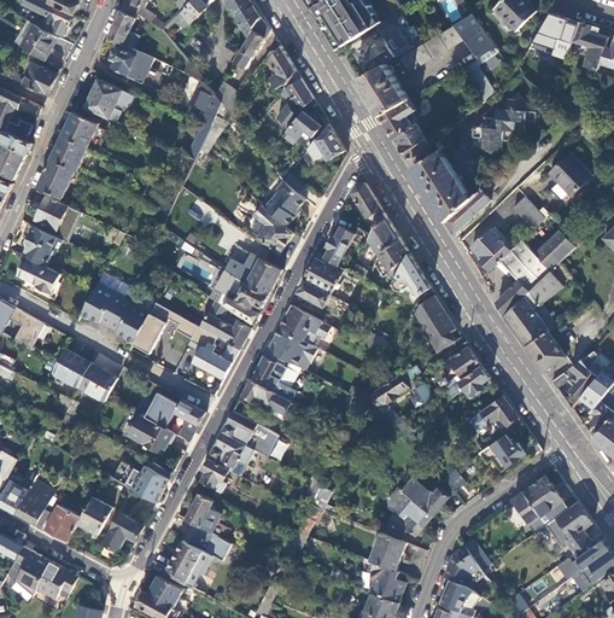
[(48,0),(48,3),(72,15),(79,0),(48,0)]
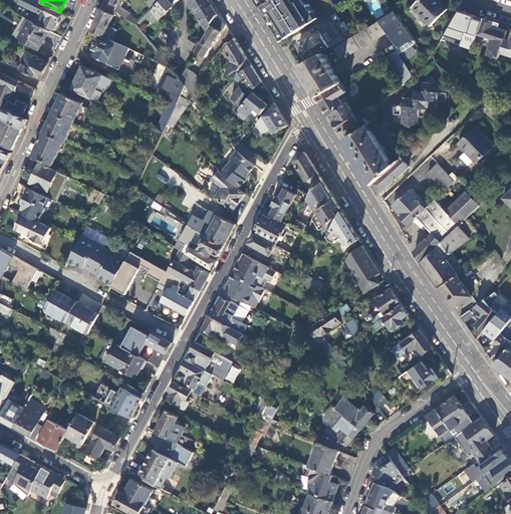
[(117,0),(102,0),(100,6),(111,12),(114,6),(116,7),(117,5),(115,4),(117,0)]
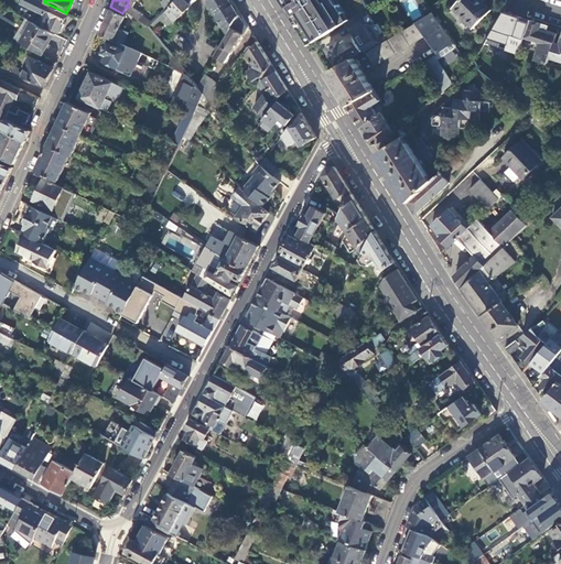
[(172,0),(162,10),(170,22),(187,6),(184,2),(186,0),(205,0),(206,0),(226,32),(238,14),(229,0),(228,0),(172,0)]
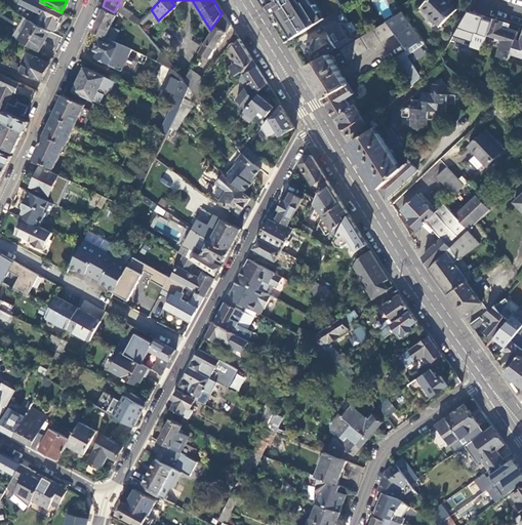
[(261,0),(263,2),(277,25),(286,41),(319,22),(319,21),(315,13),(318,12),(313,4),(310,6),(306,0),(322,0),(331,13),(338,9),(342,7),(336,0),(261,0)]
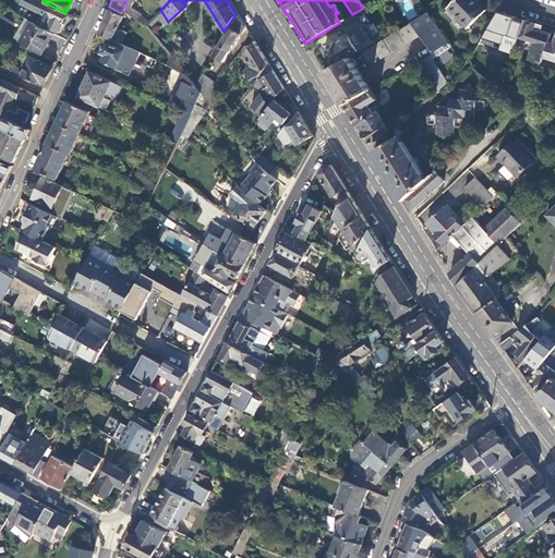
[(451,0),(445,8),(465,27),(483,10),(473,0),(451,0)]
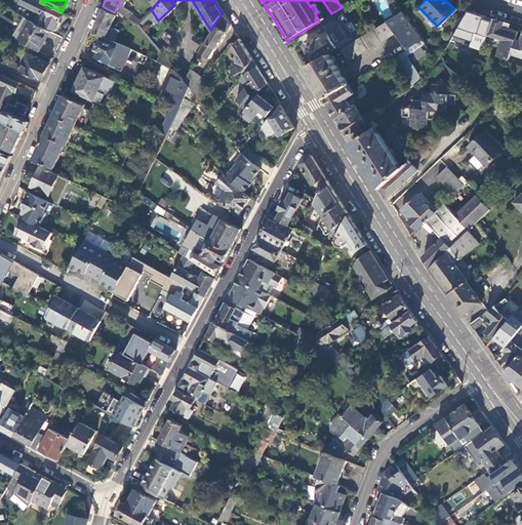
[(62,12),(41,2),(40,3),(42,4),(38,13),(40,14),(36,23),(52,30),(62,12)]
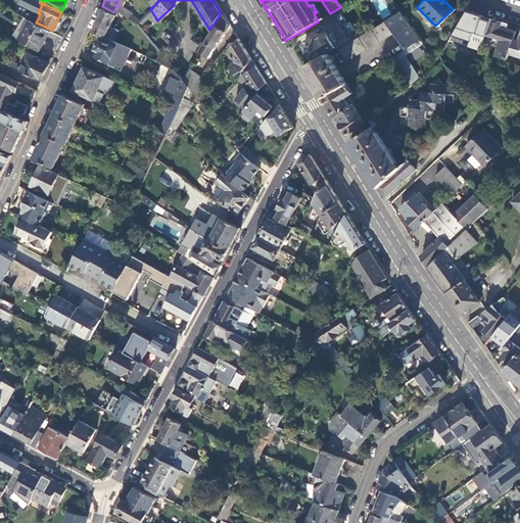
[(108,26),(114,12),(113,12),(102,6),(90,31),(101,36),(111,41),(116,30),(108,26)]
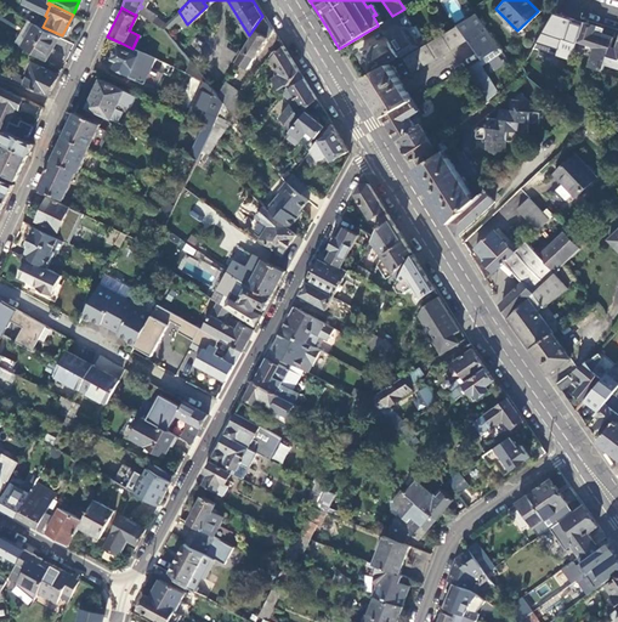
[(136,15),(151,22),(154,16),(141,9),(139,7),(135,15),(136,15)]
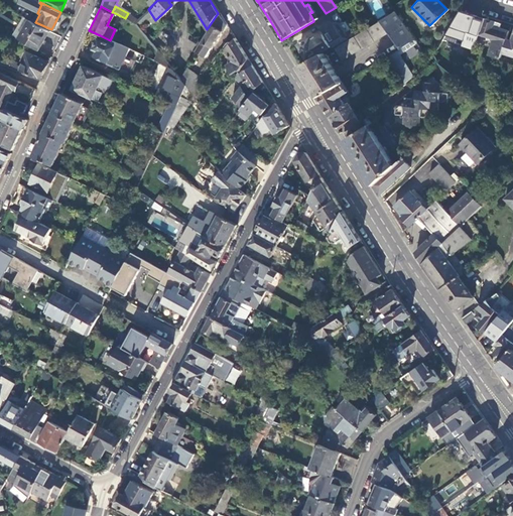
[(305,37),(298,41),(300,44),(297,46),(306,59),(315,53),(316,55),(330,47),(331,48),(332,47),(352,35),(343,20),(340,22),(333,9),(326,13),(316,18),(313,20),(313,21),(322,34),(310,41),(308,39),(306,40),(305,37)]
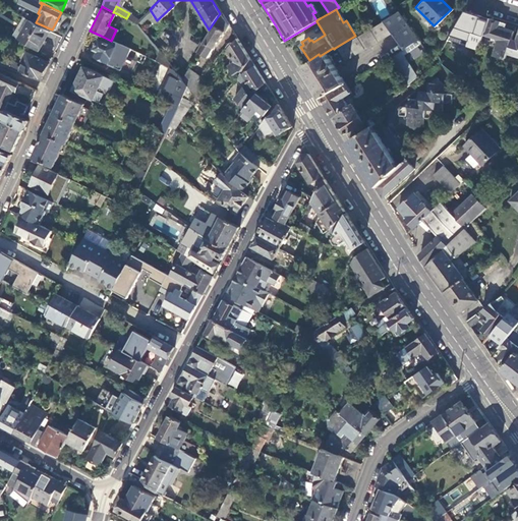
[(418,43),(397,11),(382,20),(389,33),(399,49),(401,48),(403,52),(418,43)]
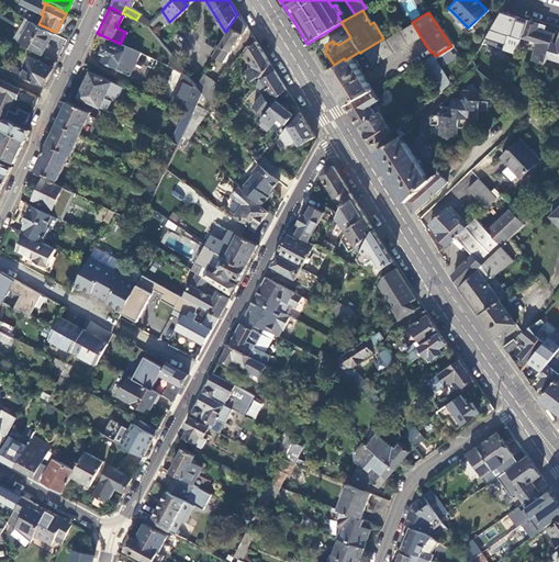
[(525,20),(501,12),(496,25),(510,30),(509,32),(512,33),(510,42),(517,44),(518,37),(525,20)]
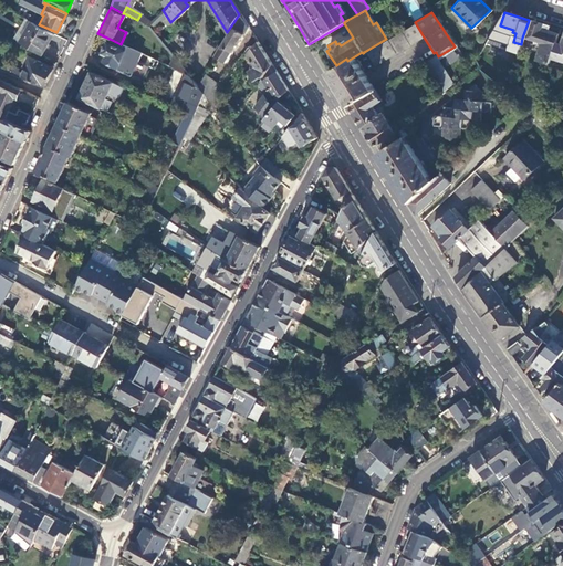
[(244,24),(239,14),(227,32),(212,54),(223,62),(247,27),(244,24)]
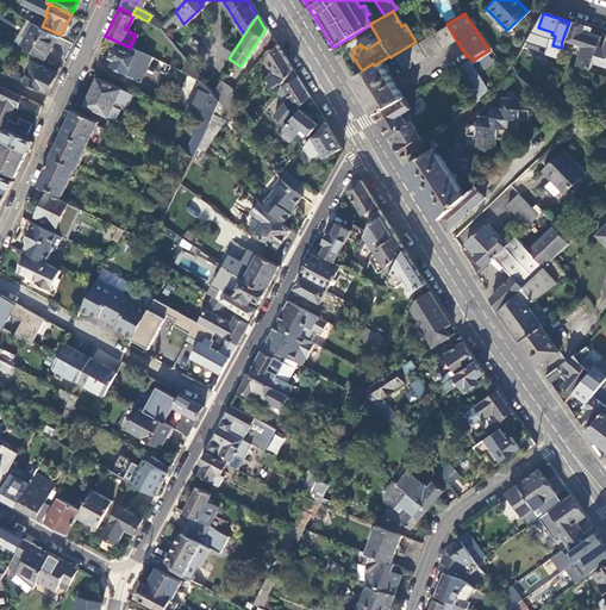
[(31,23),(25,20),(13,43),(18,45),(31,23)]
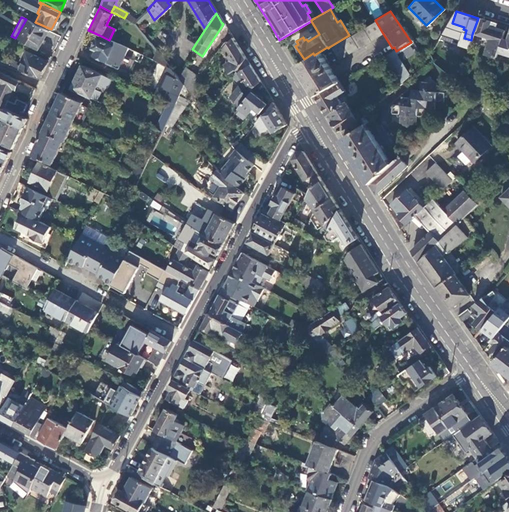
[(494,23),(478,18),(472,34),(487,39),(482,54),(494,58),(496,51),(500,39),(502,31),(493,28),(494,23)]
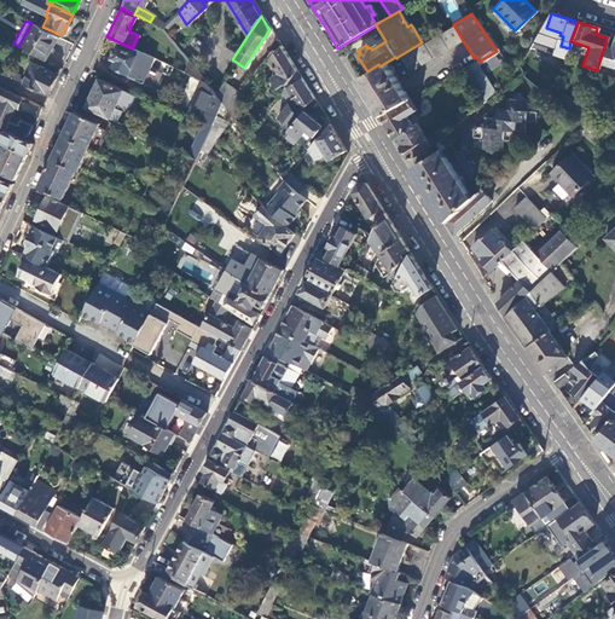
[(56,39),(32,23),(18,46),(42,61),(56,39)]
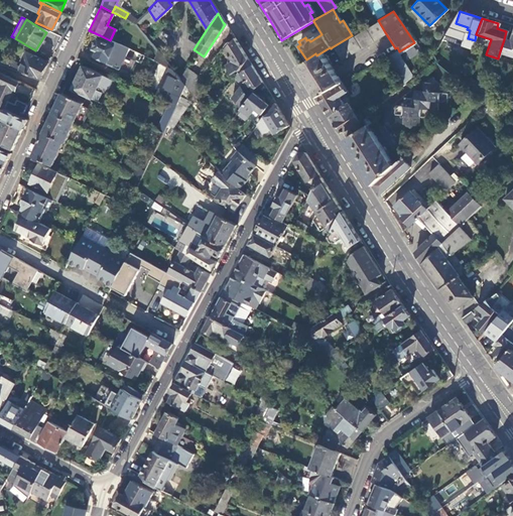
[(385,32),(378,20),(352,35),(332,47),(340,60),(385,32)]
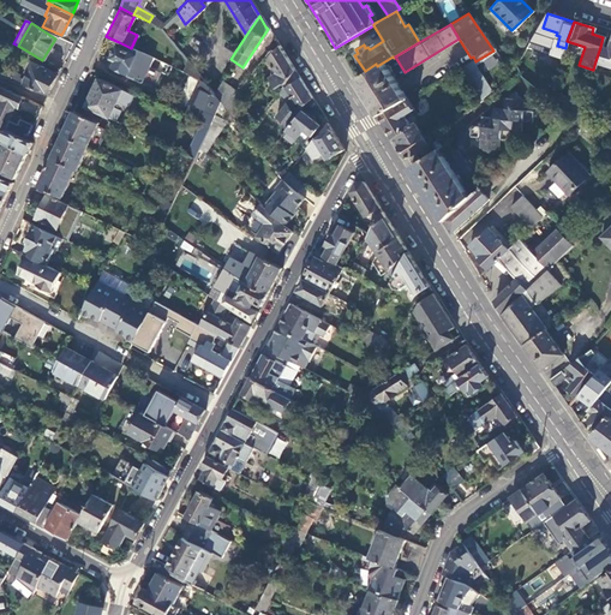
[(600,47),(595,61),(610,66),(610,34),(606,48),(600,47)]
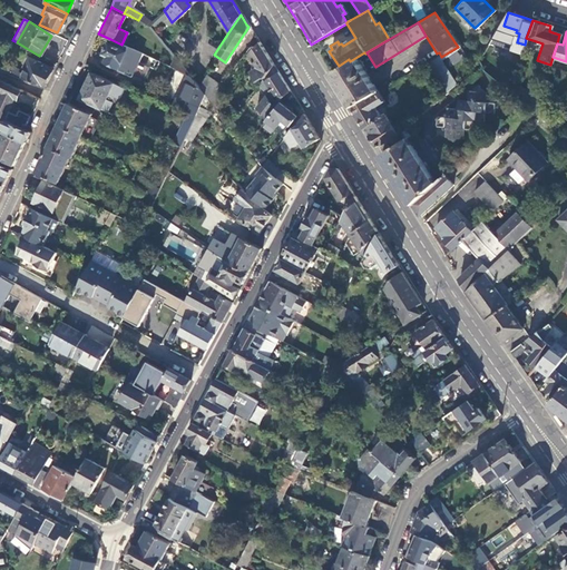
[(140,53),(121,45),(110,39),(108,43),(106,43),(100,55),(105,57),(101,61),(115,68),(114,69),(129,77),(140,53)]
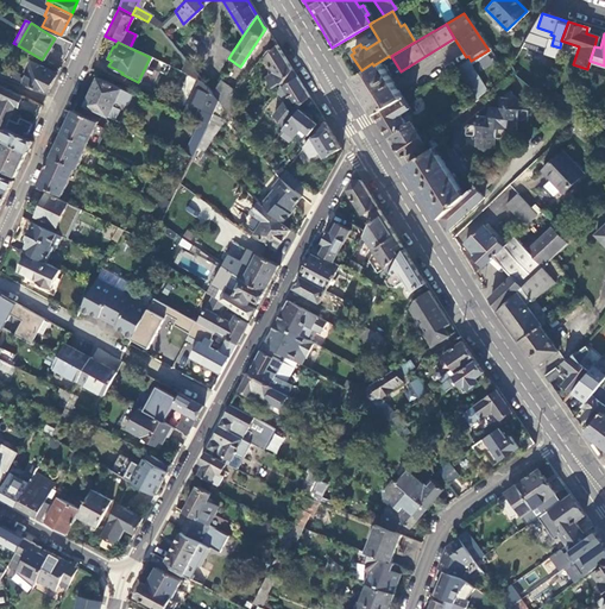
[(281,55),(275,44),(263,58),(266,64),(264,66),(266,68),(269,67),(272,73),(264,77),(270,87),(277,82),(278,83),(290,69),(281,55)]
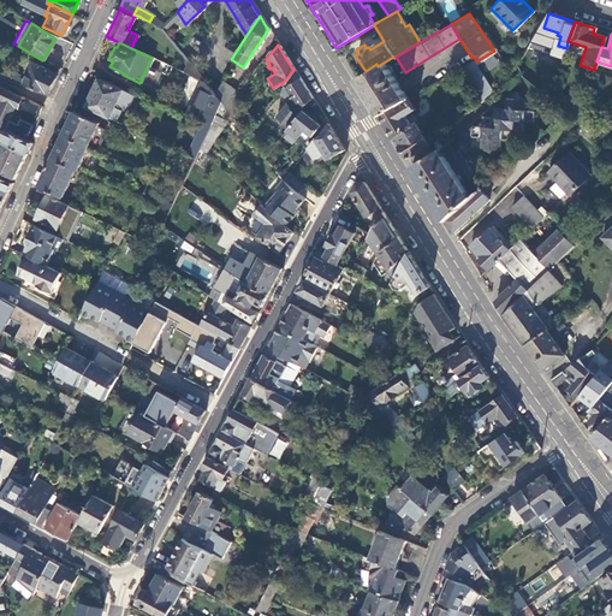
[(46,95),(57,73),(29,60),(24,72),(27,73),(22,84),(46,95)]
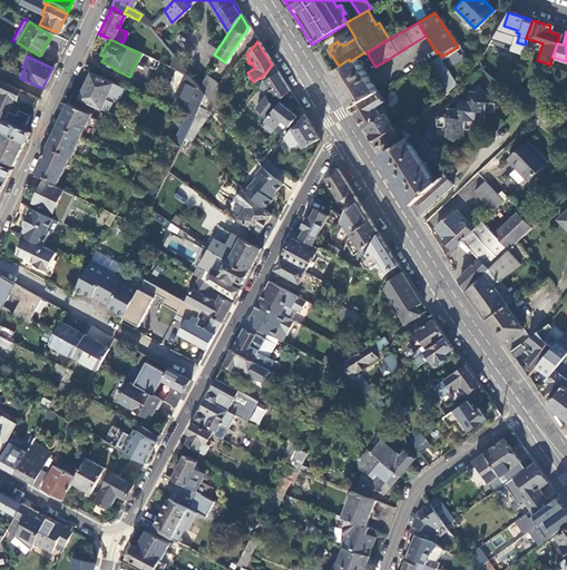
[(447,90),(453,85),(433,56),(423,62),(445,91),(447,90)]
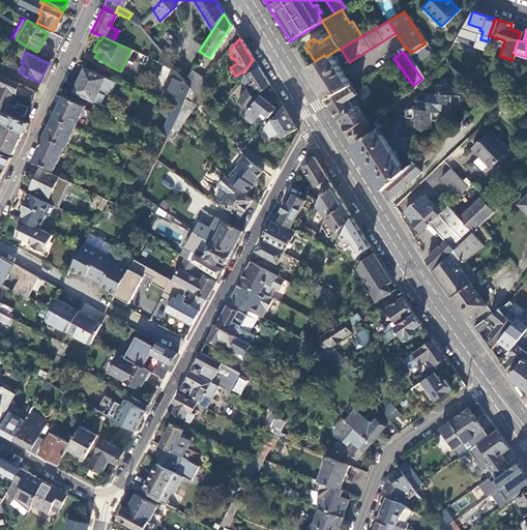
[(444,54),(442,57),(447,67),(467,84),(470,80),(450,64),(448,60),(449,58),(444,54)]
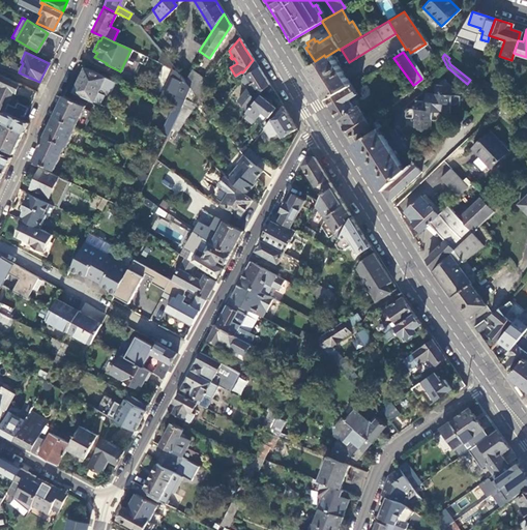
[(330,55),(306,69),(315,83),(325,99),(349,85),(330,55)]
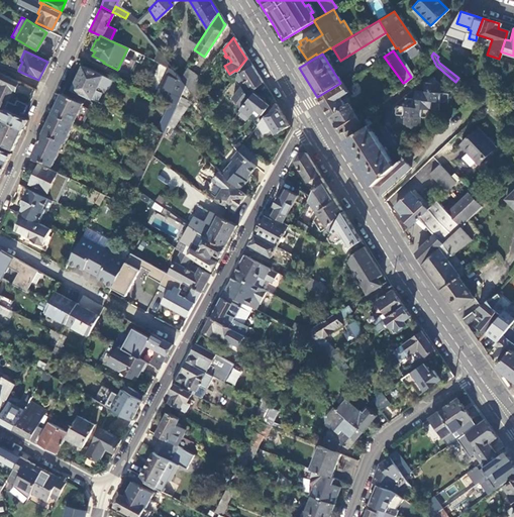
[(246,59),(236,71),(232,75),(239,86),(244,83),(237,73),(249,65),(246,59)]
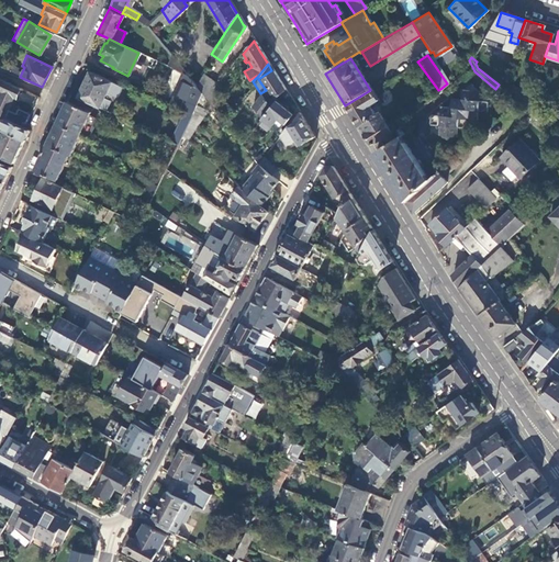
[(88,70),(76,96),(99,107),(105,110),(112,96),(118,98),(122,88),(88,70)]
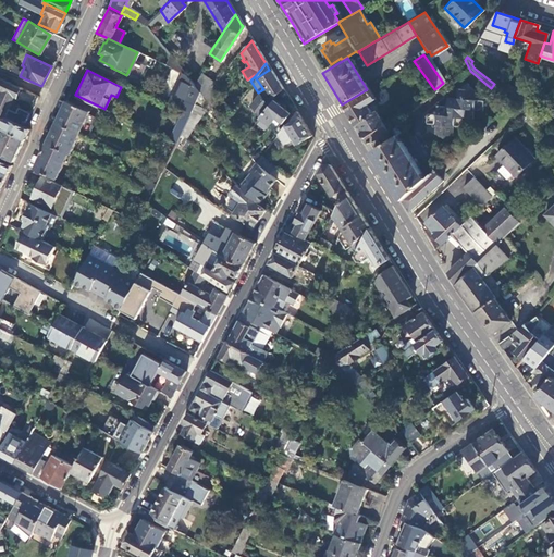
[(274,77),(269,70),(256,78),(263,89),(258,93),(263,100),(254,113),(258,116),(271,99),(281,88),(274,77)]
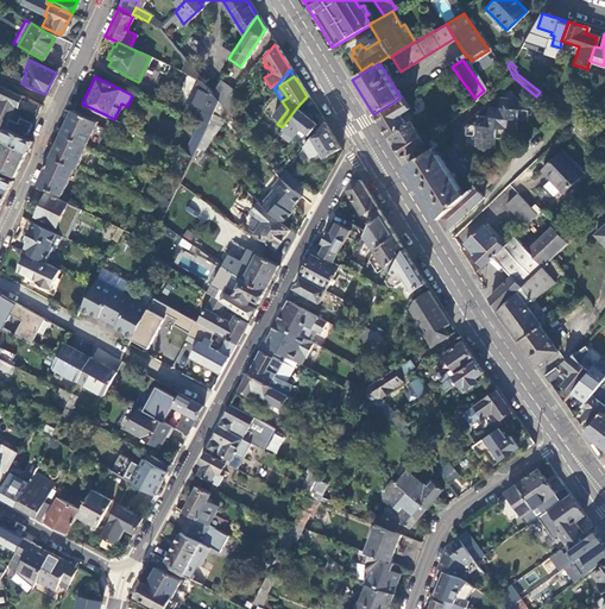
[(216,79),(210,93),(218,101),(221,106),(233,90),(216,79)]
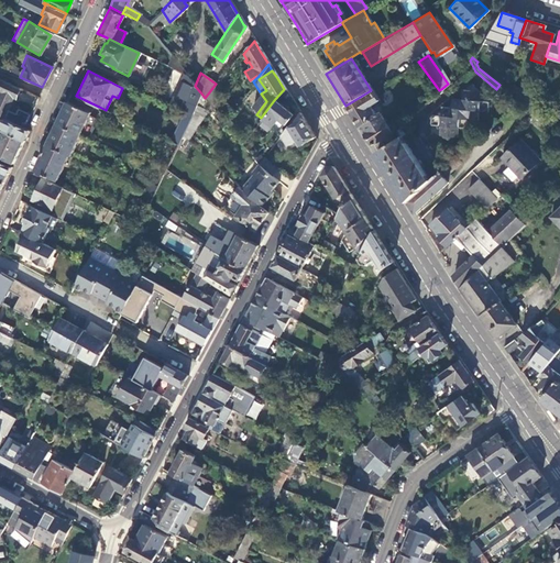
[(195,86),(184,74),(168,105),(191,116),(201,94),(195,86)]
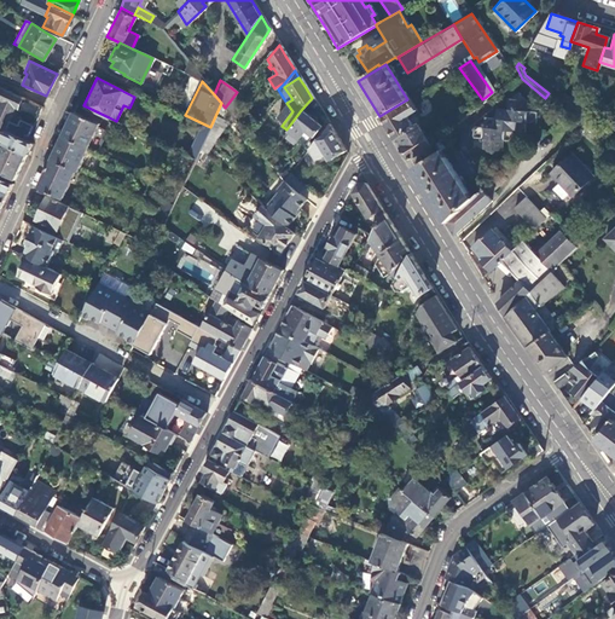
[(17,125),(7,120),(13,108),(16,109),(21,99),(0,90),(0,128),(24,140),(24,139),(22,138),(24,136),(27,137),(32,125),(19,119),(17,125)]
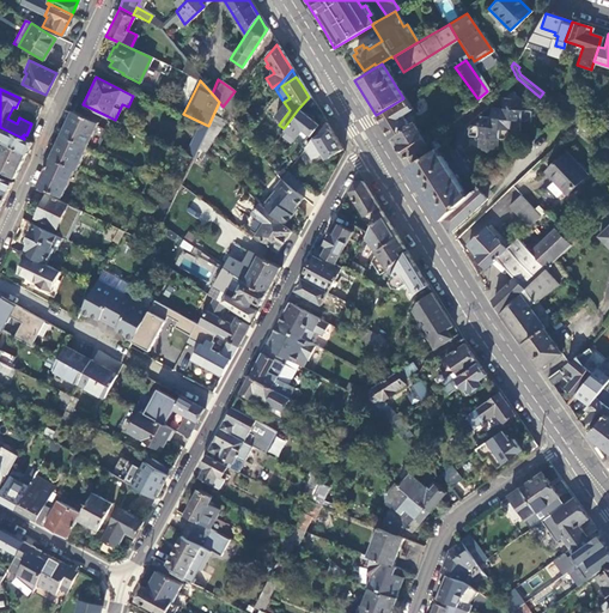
[(480,150),(486,156),(492,150),(494,150),(495,140),(506,141),(507,131),(518,132),(519,121),(530,122),(531,111),(521,110),(522,99),(519,98),(512,91),(505,97),(501,97),(501,108),(491,108),(489,119),(479,117),(477,127),(467,126),(467,137),(477,137),(476,149),(480,150)]
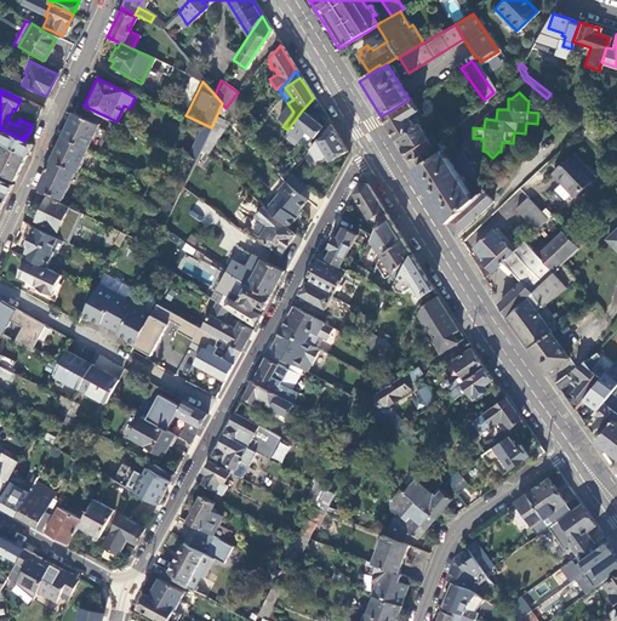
[(409,100),(381,117),(387,127),(394,140),(396,137),(412,127),(406,117),(417,110),(410,98),(409,100)]
